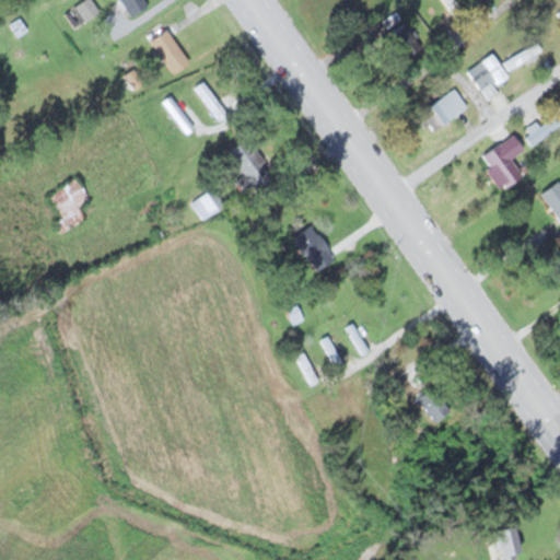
[(98,13),(91,0),(82,0),(63,11),(72,27),(98,13)]
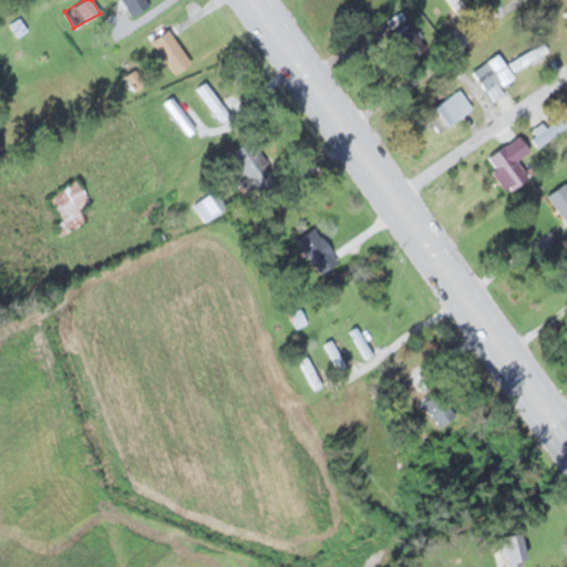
[(119,0),(132,17),(148,4),(145,0),(119,0)]
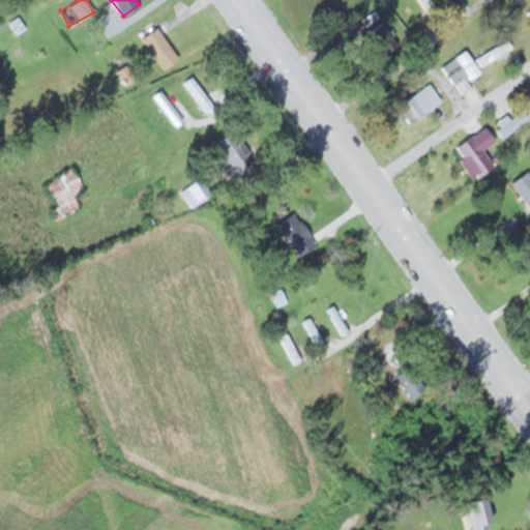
[(162,69),(177,58),(156,27),(141,37),(162,69)]
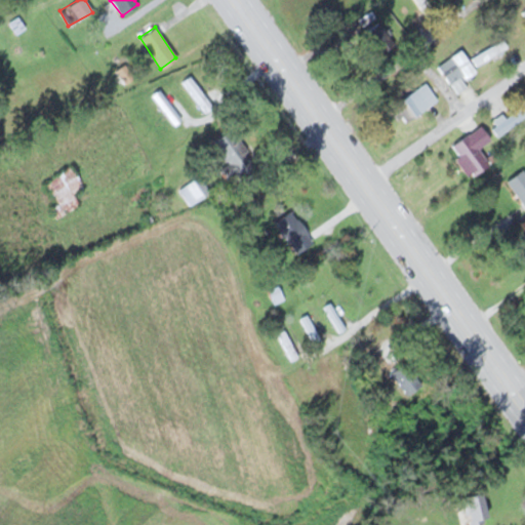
[(471,58),(477,67),(506,46),(499,38),(471,58)]
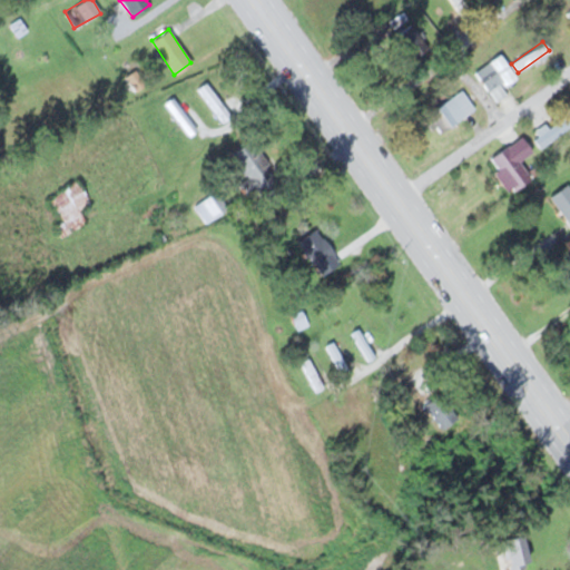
[(488,90),(499,82),(502,87),(516,77),(501,53),(475,69),(488,90)]
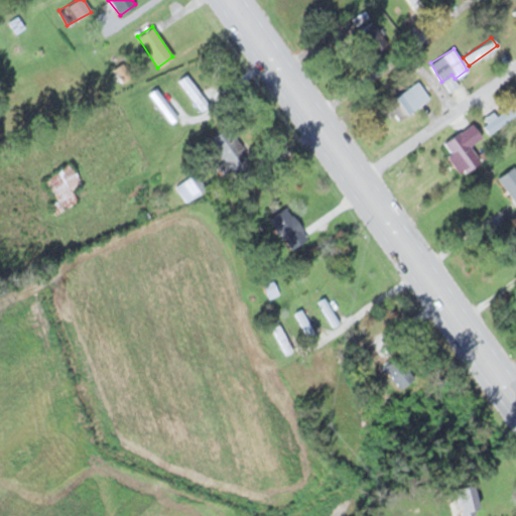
[(202,111),(210,104),(184,74),(177,80),(202,111)]
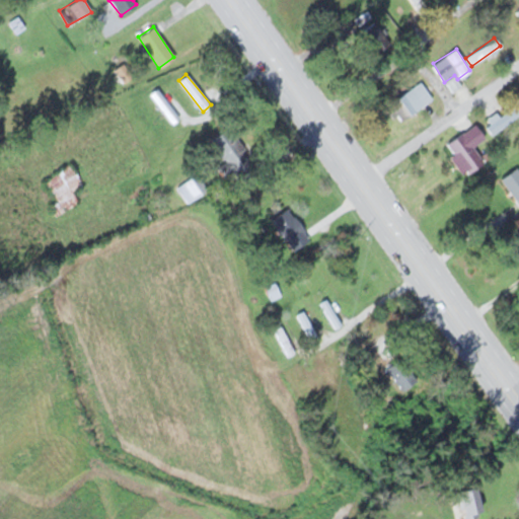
[(405,115),(432,99),(422,81),(395,96),(405,115)]
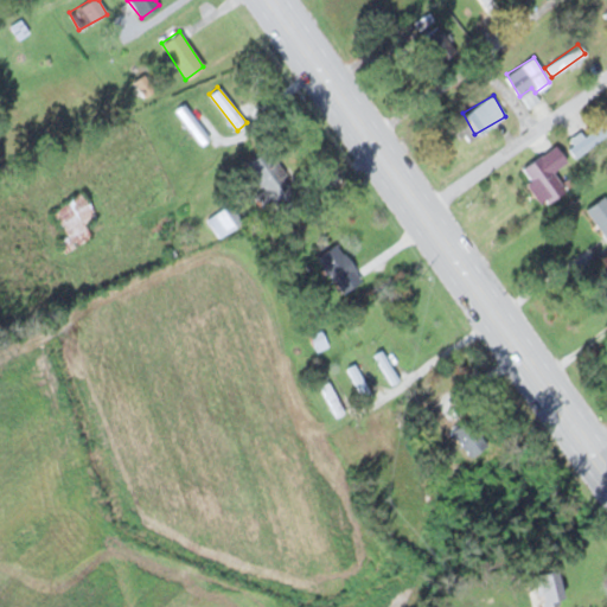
[(176,110),(202,144),(210,138),(184,104),(176,110)]
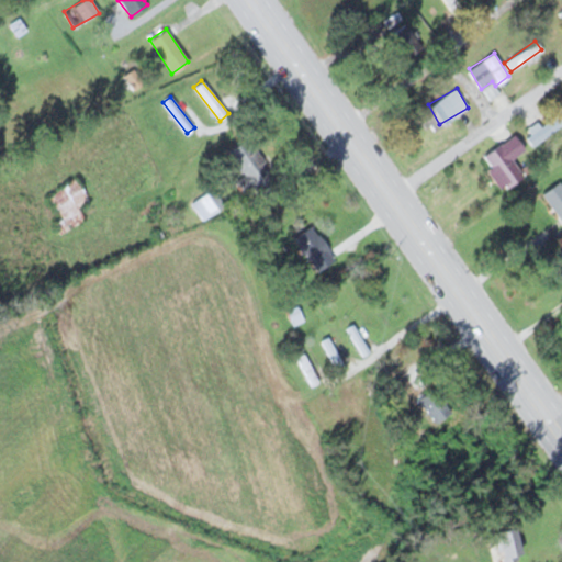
[(561,121),(555,113),(526,138),(532,146),(561,122),(561,121)]
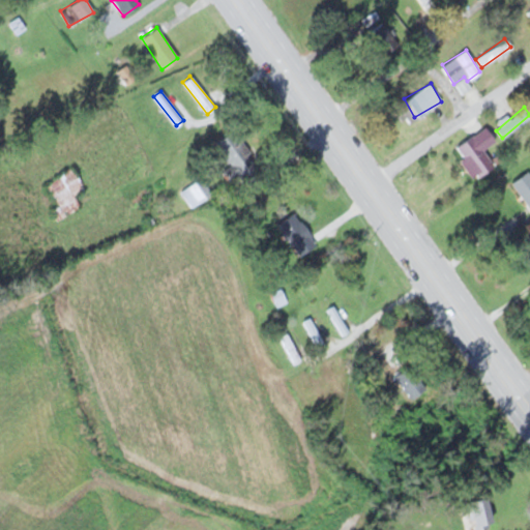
[(453,148),(474,179),(493,166),(482,150),(494,142),(484,127),(453,148)]
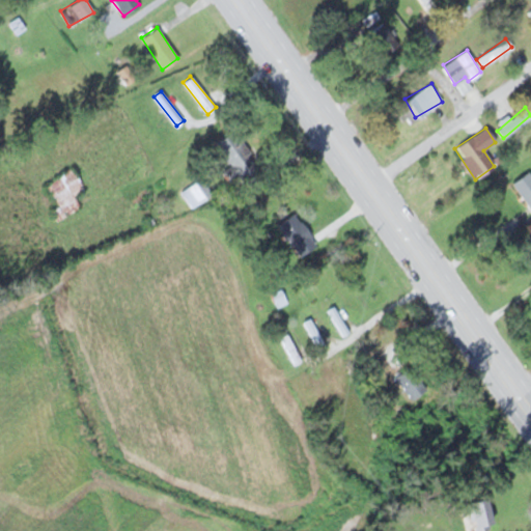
[(228,166),(221,170),(233,189),(260,171),(233,130),(214,142),(228,166)]
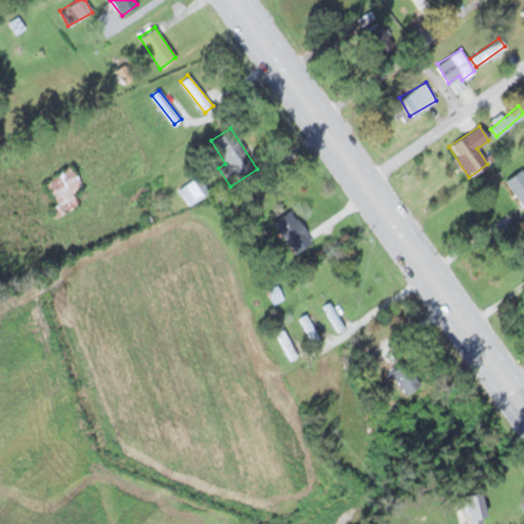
[(54,219),(79,205),(73,194),(83,188),(71,166),(44,181),(57,204),(48,209),(54,219)]
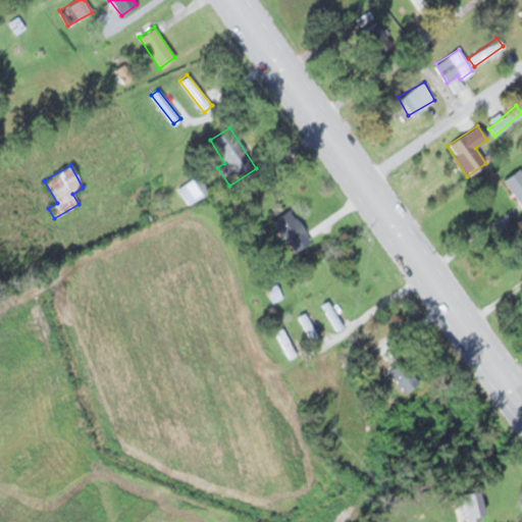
[(521,173),(518,168),(502,180),(521,207),(521,173)]
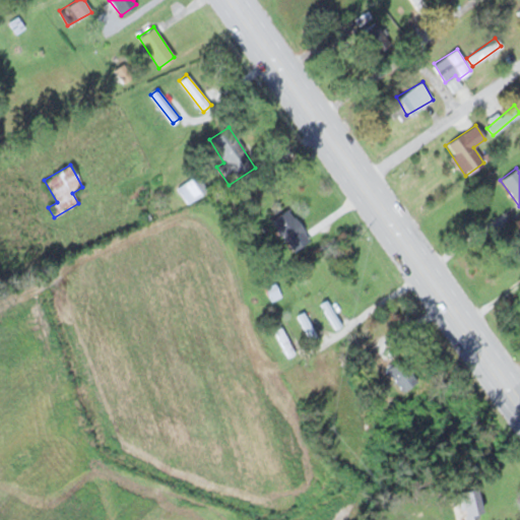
[(177,191),(191,204),(207,187),(193,174),(177,191)]
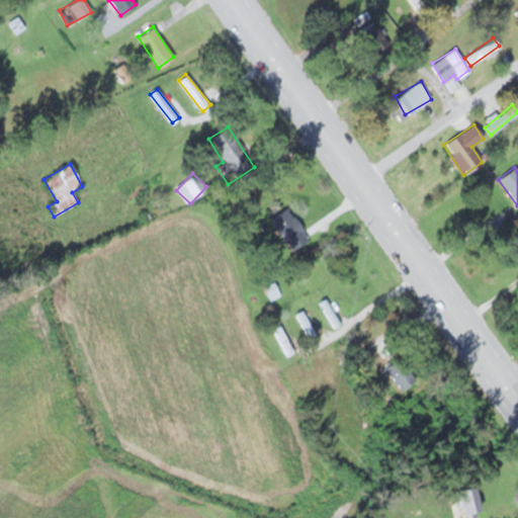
[(289,252),(308,241),(287,207),(269,219),(289,252)]
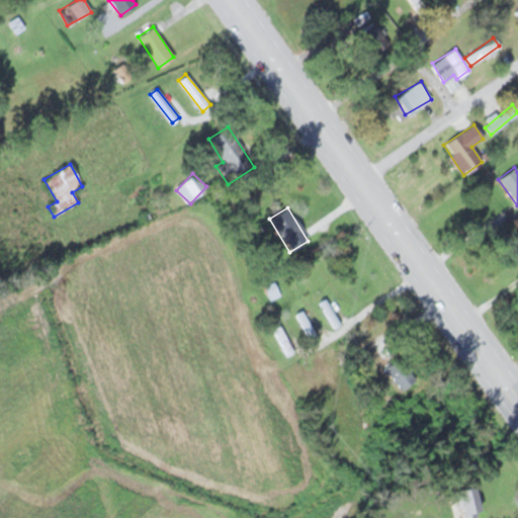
[(270,300),(279,295),(273,283),(264,287),(270,300)]
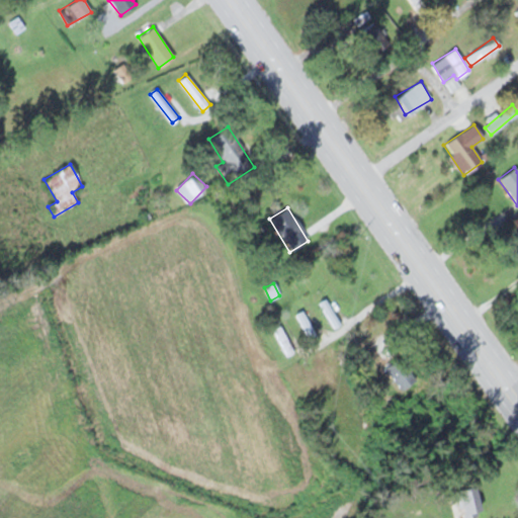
[(334,328),(338,325),(326,299),(321,301),(334,328)]
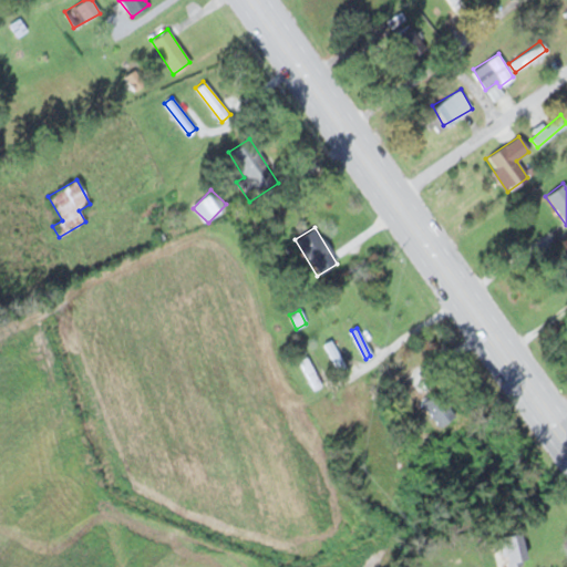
[(322,344),(340,373),(348,370),(330,340),(322,344)]
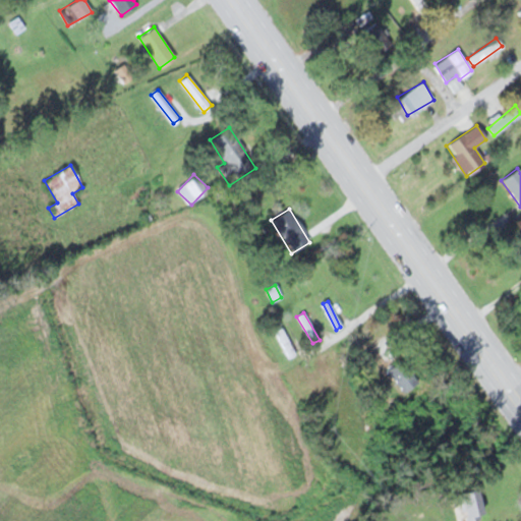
[(288,357),(294,354),(282,328),(275,332),(288,357)]
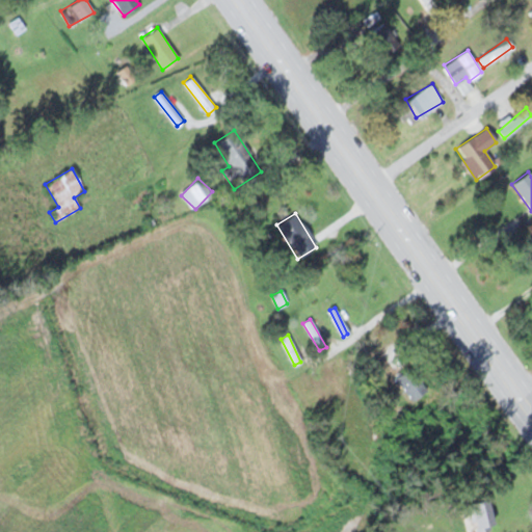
[(427,391),(413,366),(396,375),(410,400),(427,391)]
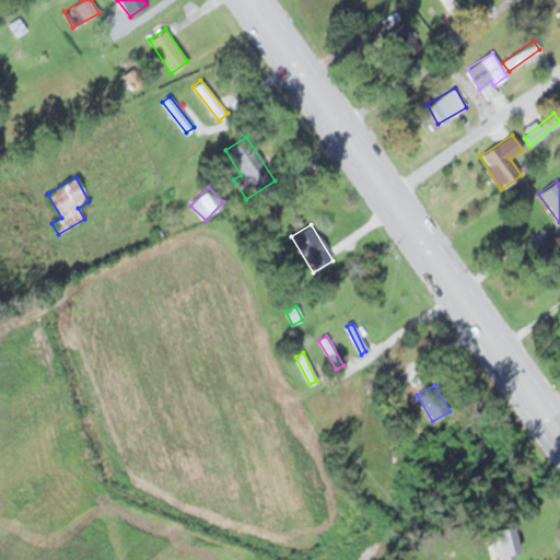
[(498,559),(505,559),(517,558),(511,526),(491,531),(498,559)]
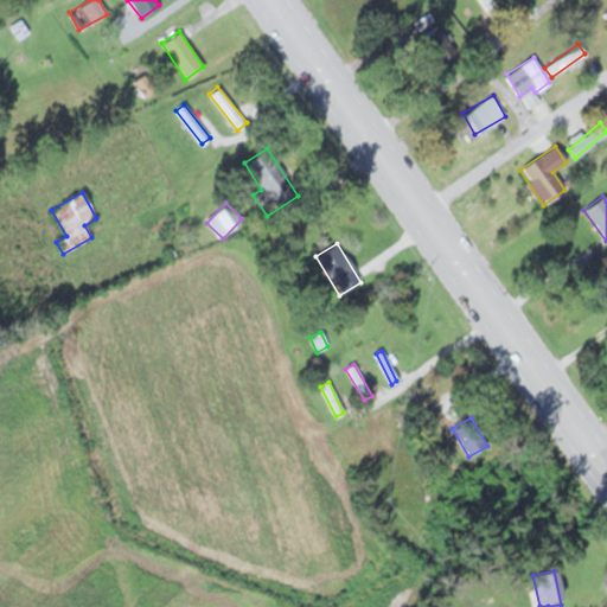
All buildings are outlined.
